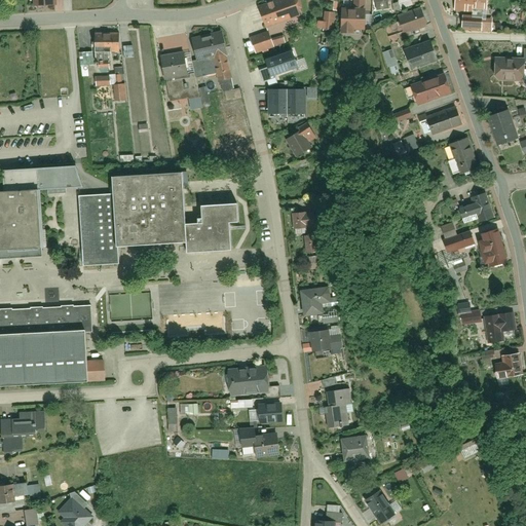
[(33,0),(33,8),(55,8),(54,0),(33,0)]
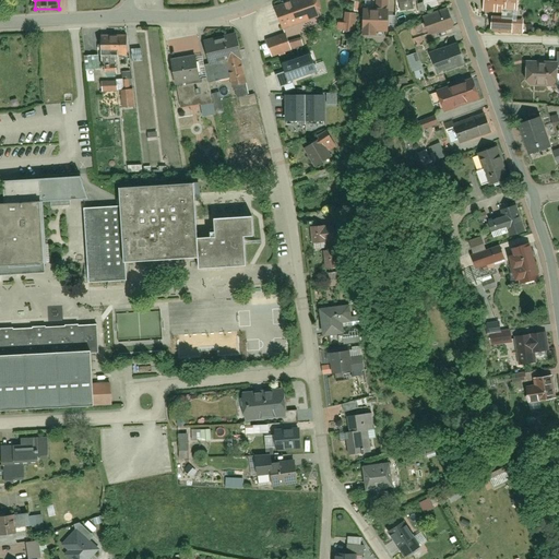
[(282,30),(321,14),(316,0),(301,0),(275,9),(282,30)]
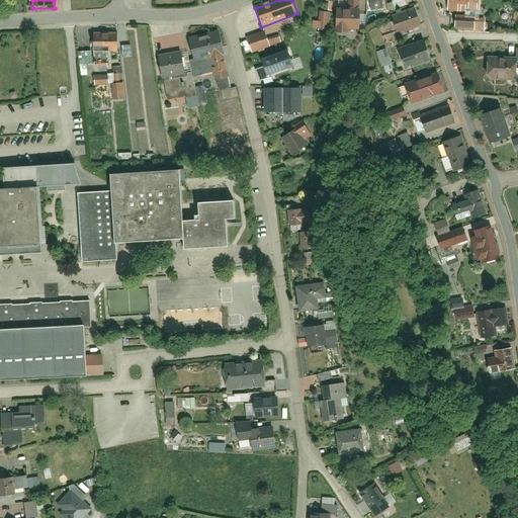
[(448,0),(448,12),(466,14),(466,11),(480,12),(480,0),(448,0)]
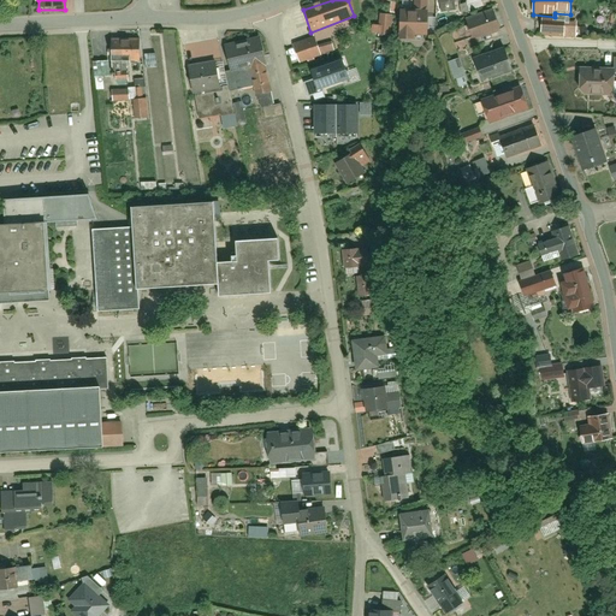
[(474,41),(501,33),(493,11),(466,21),(474,41)]
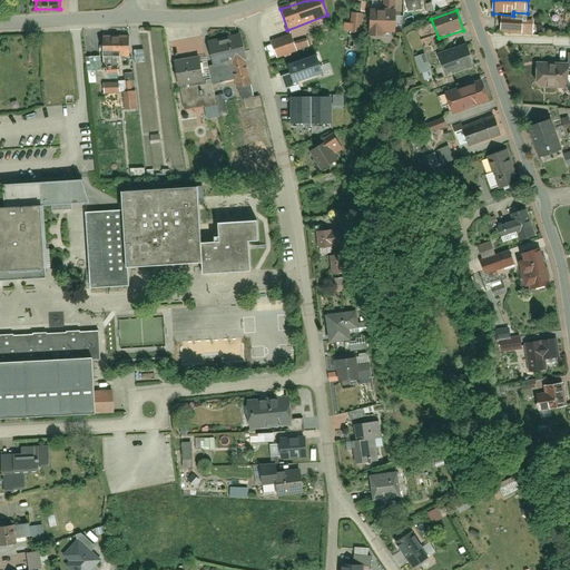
[(383,35),(396,33),(395,12),(367,15),(370,38),(384,39),(383,35)]
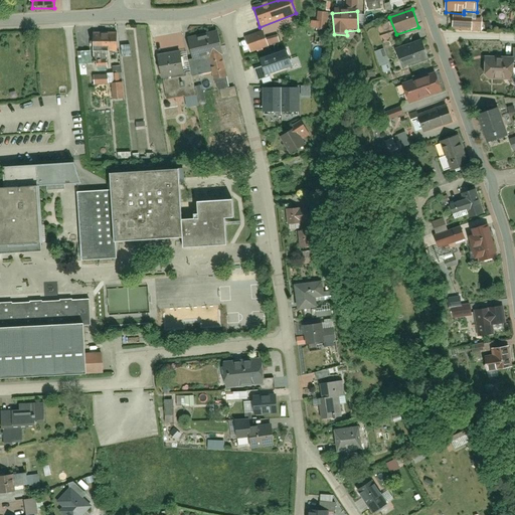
[(319,14),(317,29),(326,30),(328,15),(319,14)]
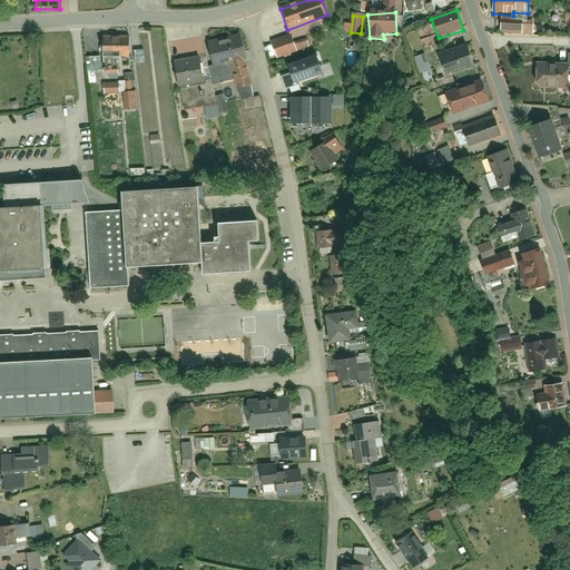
[(501,19),(501,35),(534,37),(534,23),(523,22),(523,20),(501,19)]
